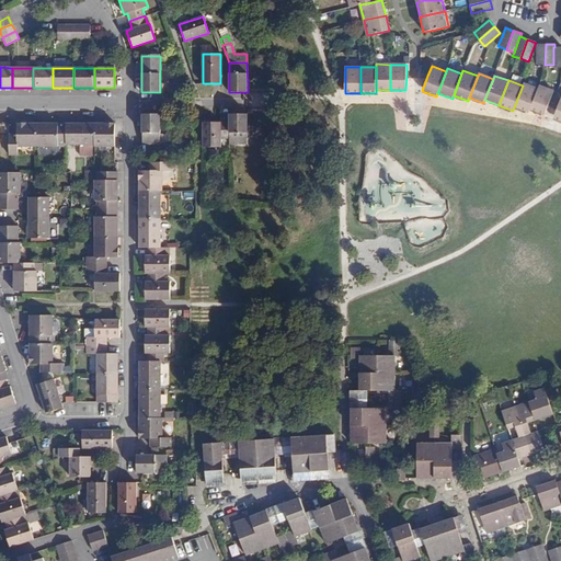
[(524,83),(523,86),(514,107),(528,113),(530,110),(538,89),(524,83)]
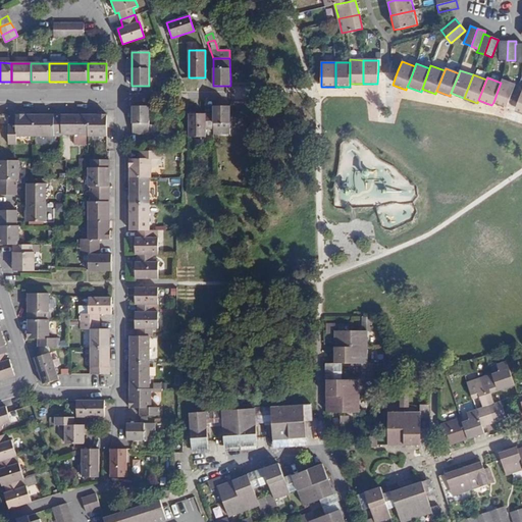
[(502,80),(501,83),(493,102),(507,107),(515,87),(515,85),(502,80)]
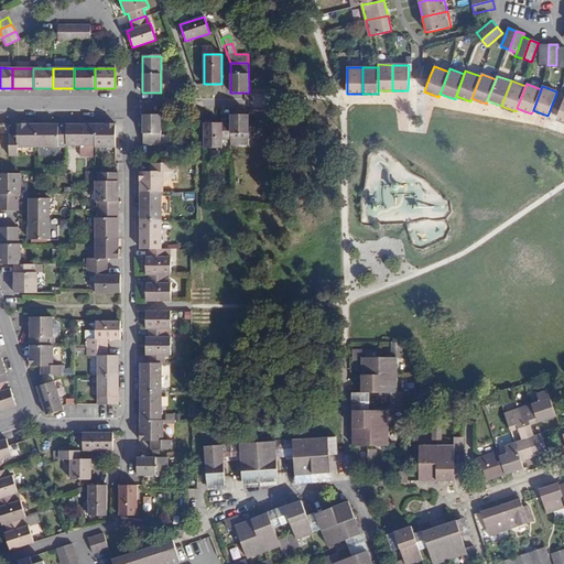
[(143,115),(143,145),(161,145),(161,122),(161,115),(143,115)]
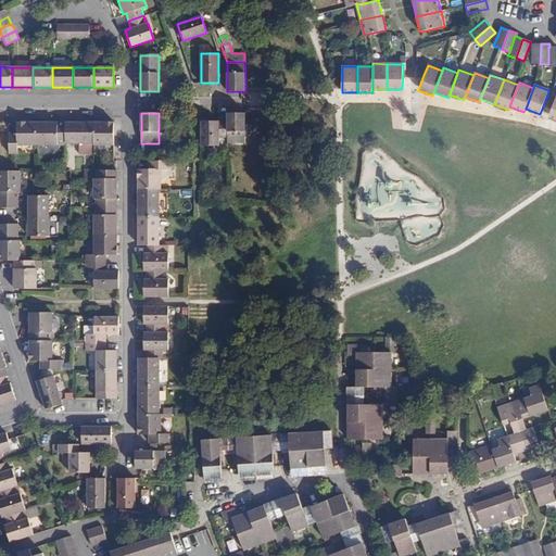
[(227,137),(227,143),(244,143),(244,122),(244,113),(227,113),(227,122),(227,137)]
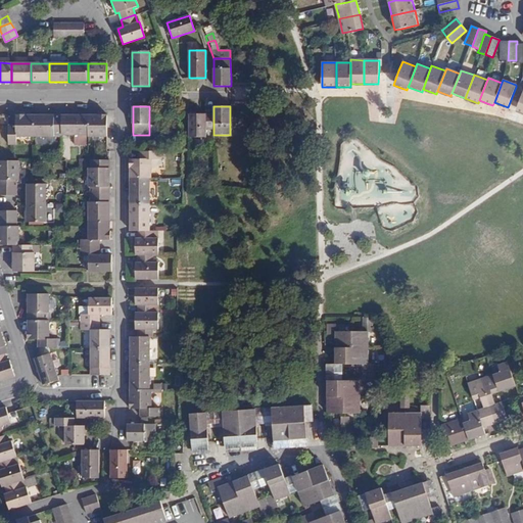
[(16,126),(8,126),(8,145),(12,145),(16,145),(16,137),(35,137),(35,115),(26,115),(26,114),(15,114),(16,126)]
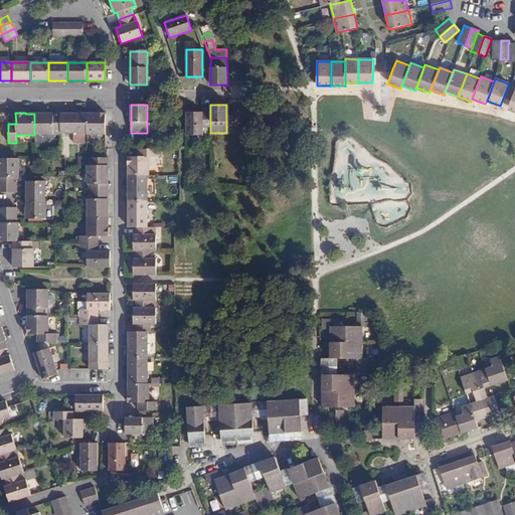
[(97,114),(87,114),(87,135),(105,135),(106,113),(97,113),(97,114)]
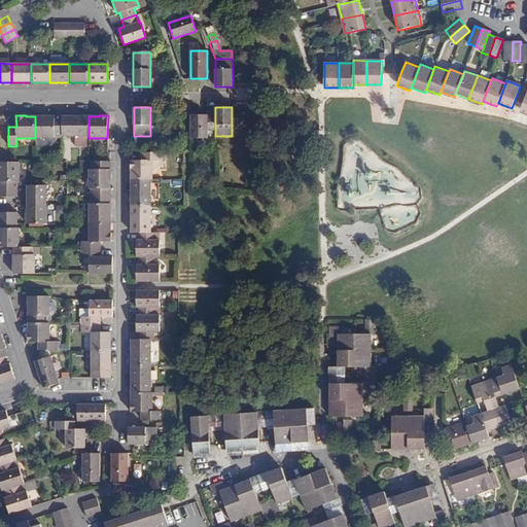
[(189,117),(189,139),(207,139),(207,130),(215,130),(215,115),(189,115),(189,117)]
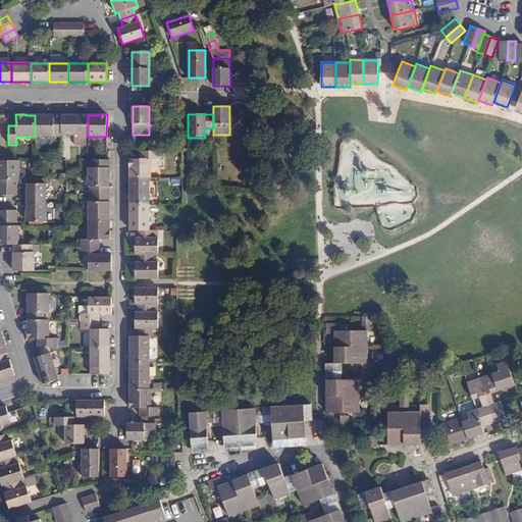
[(61,115),(35,115),(35,137),(53,137),(53,134),(61,134),(61,115)]
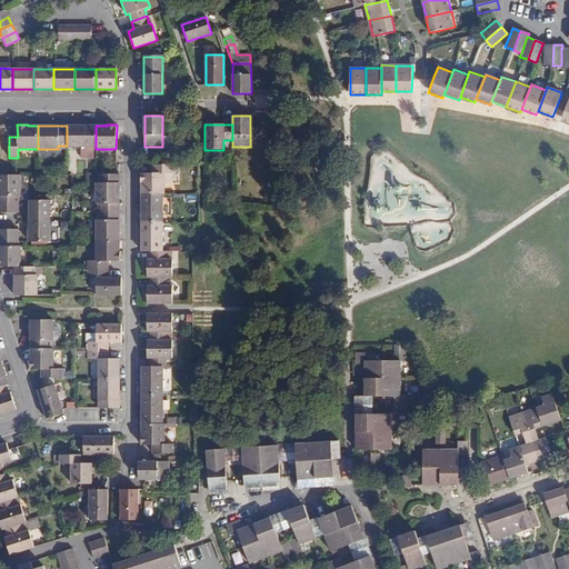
[(96,126),(67,126),(67,146),(76,146),(76,149),(96,149),(96,126)]
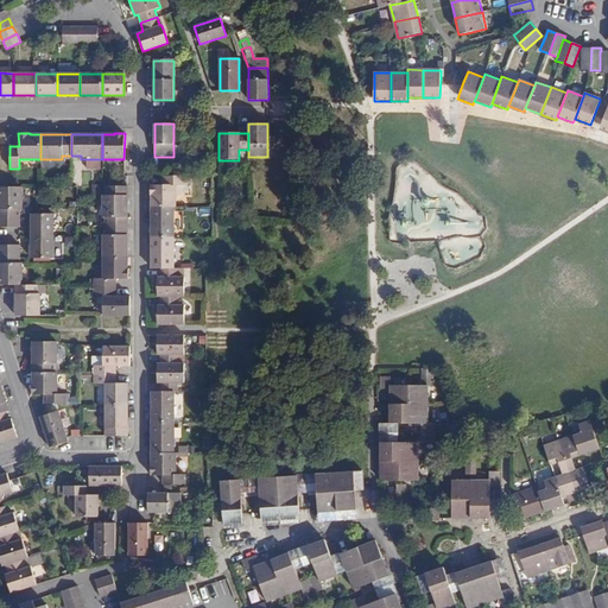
[(185,176),(163,176),(163,185),(150,185),(150,195),(151,196),(151,207),(173,207),(175,207),(176,185),(185,185),(185,176)]
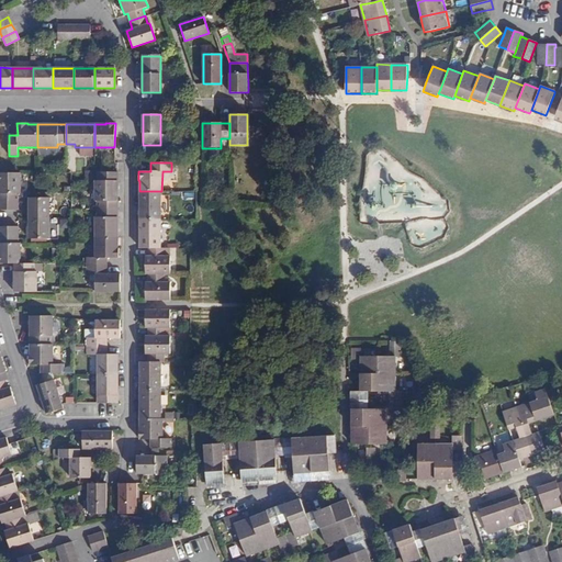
[(13,172),(0,172),(0,201),(18,202),(18,198),(18,193),(20,193),(20,172),(13,172)]
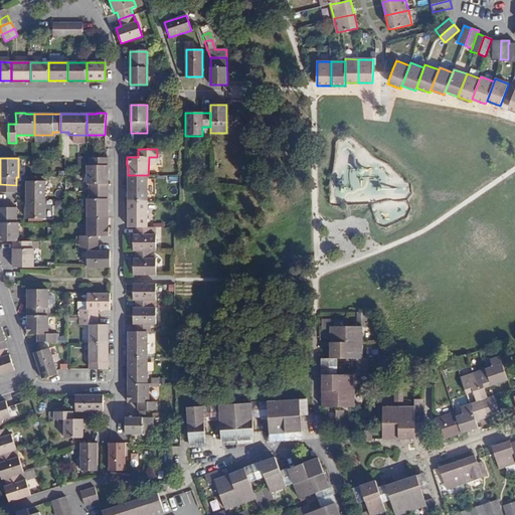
[(89,183),(89,192),(108,192),(108,165),(90,165),(87,165),(87,183),(89,183)]
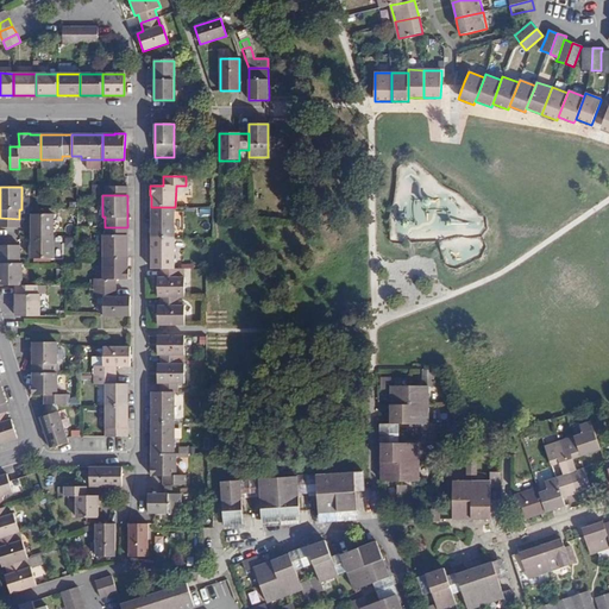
[(174,207),(151,207),(151,238),(174,238),(174,207)]
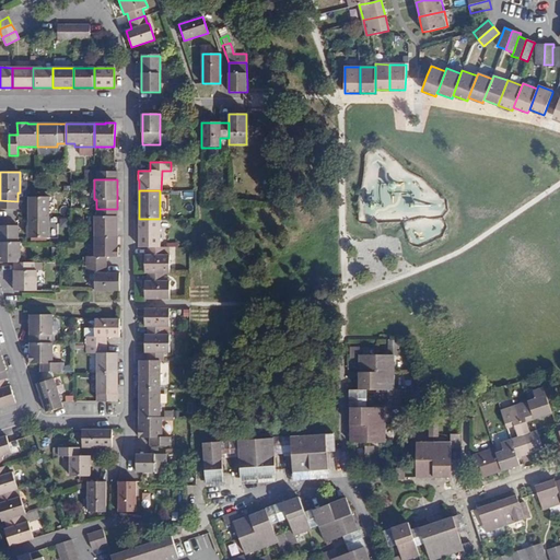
[(49,197),(28,197),(28,218),(49,218),(49,197)]
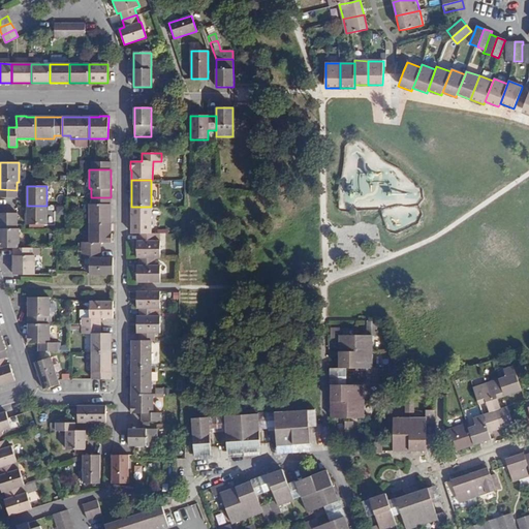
[(17,190),(0,189),(0,197),(18,197),(17,190)]
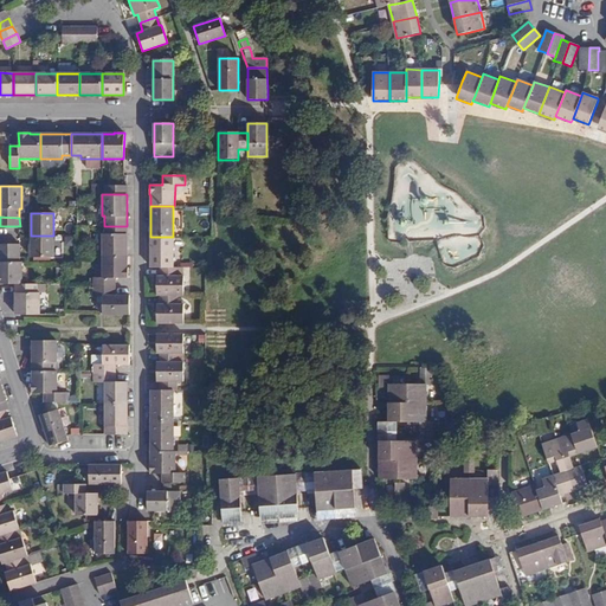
[(127,226),(104,226),(104,234),(102,234),(102,256),(127,256),(127,226)]
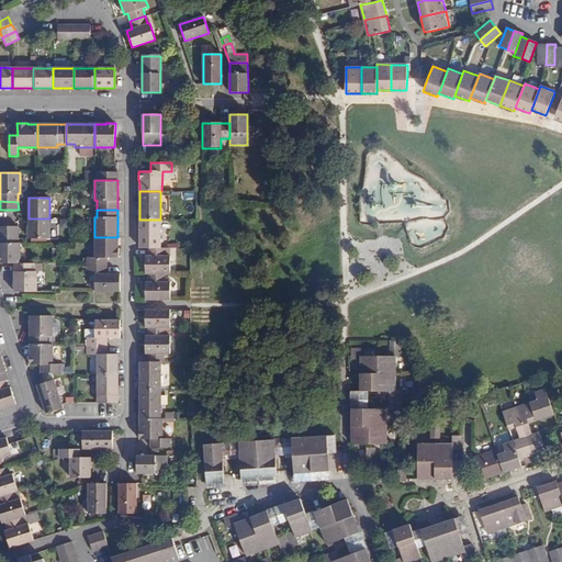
[(49,218),(29,218),(29,238),(49,238),(49,218)]
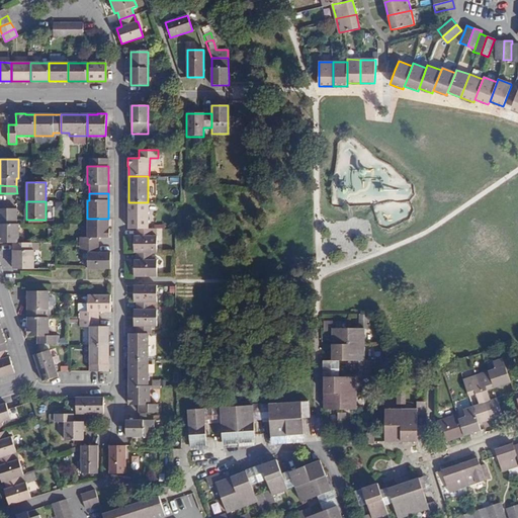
[(148,202),(128,202),(128,229),(137,229),(148,229),(148,202)]
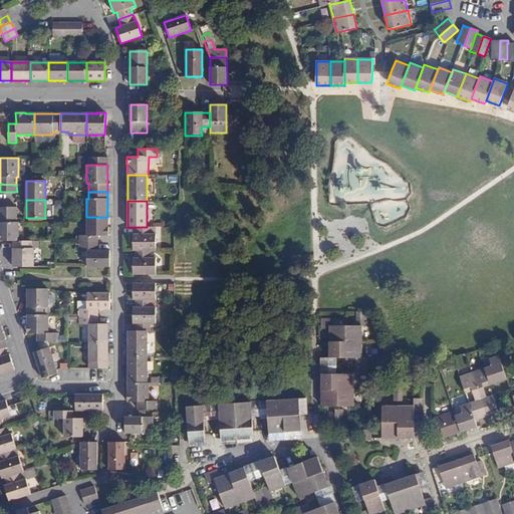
[(16,223),(16,218),(16,215),(0,214),(0,240),(13,241),(19,241),(19,223),(16,223)]
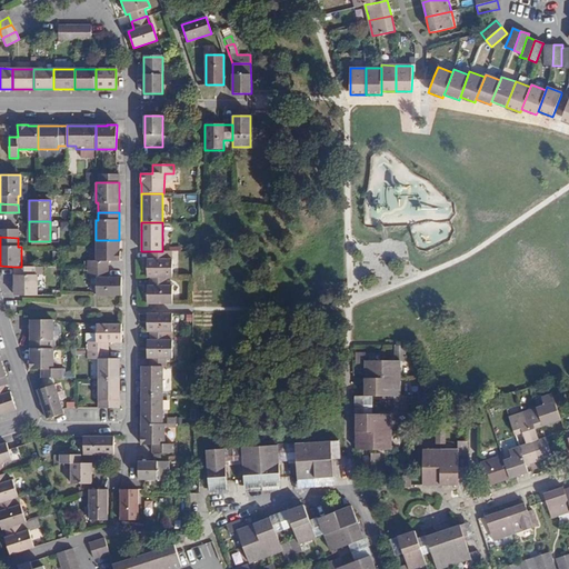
[(119,240),(96,240),(96,261),(87,261),(87,269),(108,269),(108,261),(120,261),(120,251),(119,251),(119,240)]
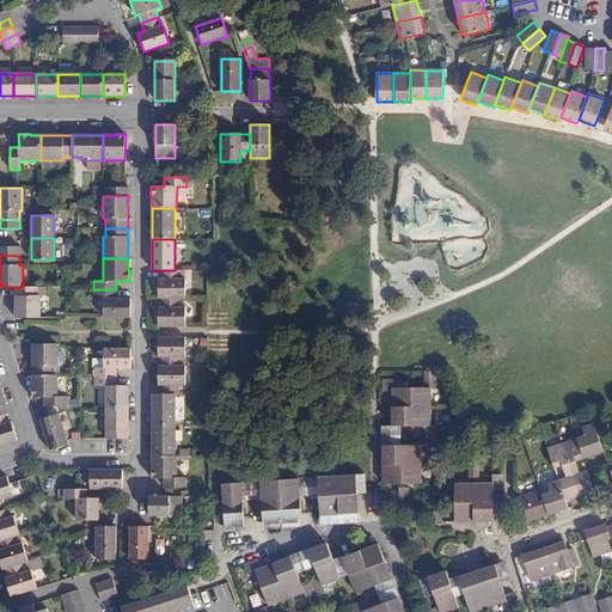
[(175,270),(161,270),(161,279),(158,279),(158,299),(161,299),(179,299),(185,299),(185,280),(179,280),(179,270),(175,270)]
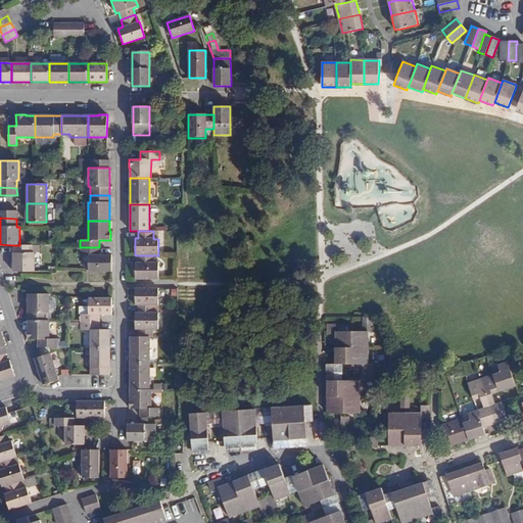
[(33,245),(19,245),(13,245),(12,272),(35,272),(35,253),(33,253),(33,245)]
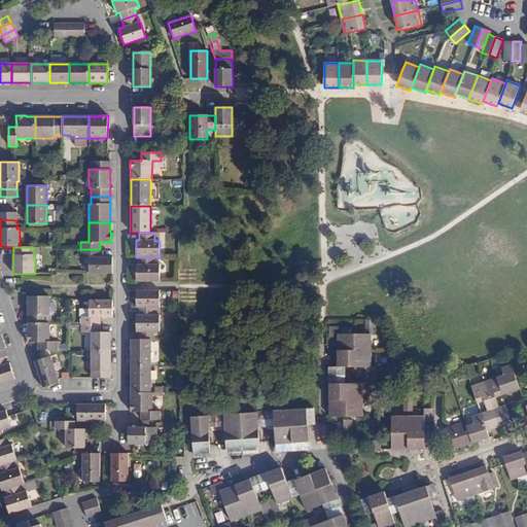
[(100,249),(80,249),(80,257),(90,257),(90,273),(112,274),(112,257),(100,257),(100,249)]
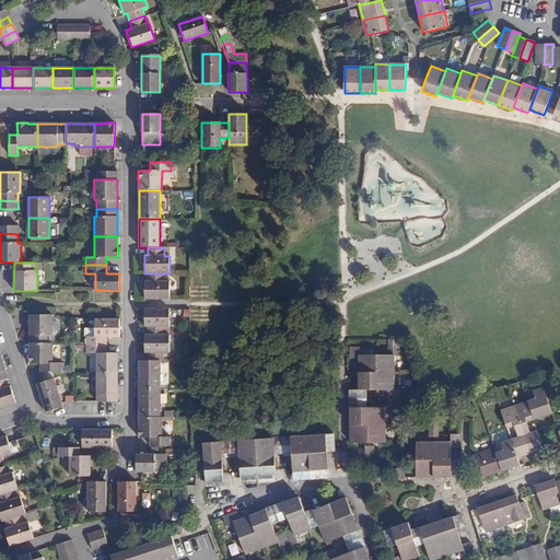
[(164,273),(148,273),(148,281),(146,281),(146,300),(170,300),(170,281),(164,281),(164,273)]
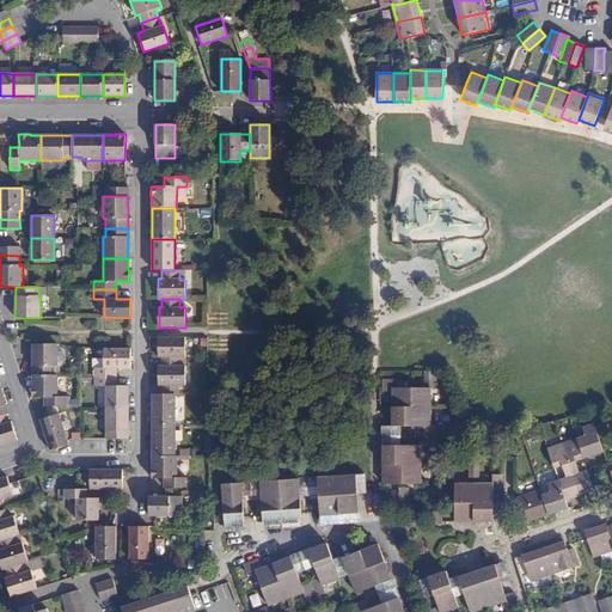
[(185,356),(185,338),(158,338),(158,357),(161,357),(161,366),(179,366),(179,356),(185,356)]
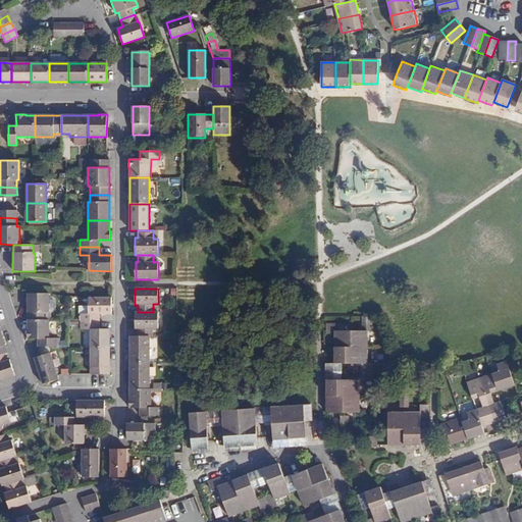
[(28,293),(28,319),(47,319),(47,311),(49,311),(49,295),(49,294),(28,293)]
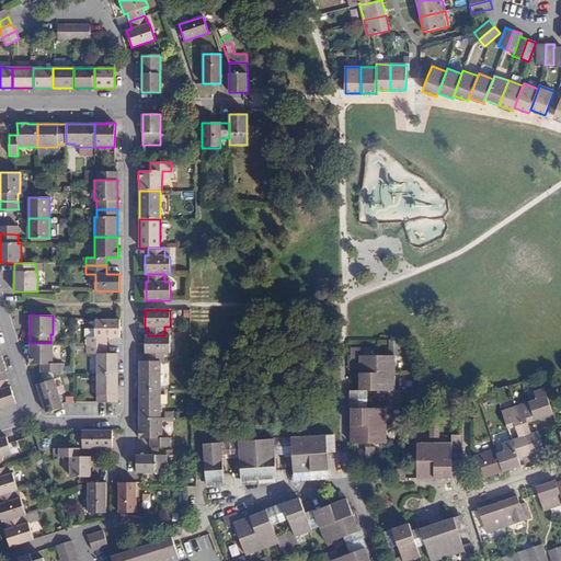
[(104,320),(94,320),(94,336),(87,336),(87,345),(107,345),(107,338),(119,338),(119,320),(104,320)]
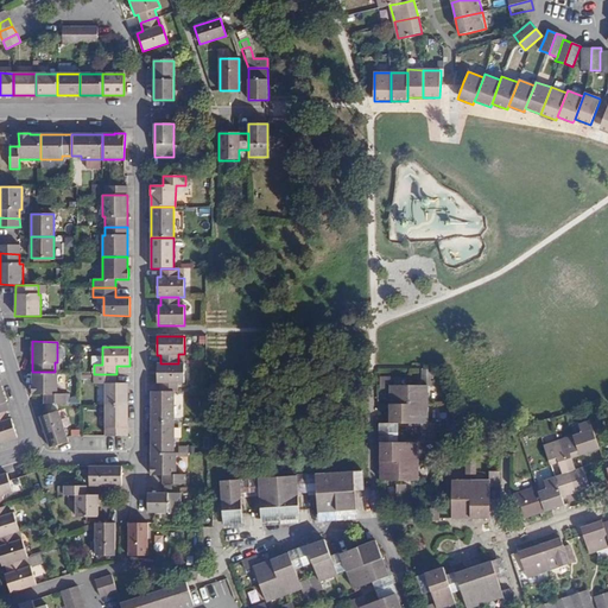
[(160,392),(173,392),(178,392),(178,382),(184,382),(184,363),(178,363),(160,363),(157,363),(157,384),(160,384),(160,392)]
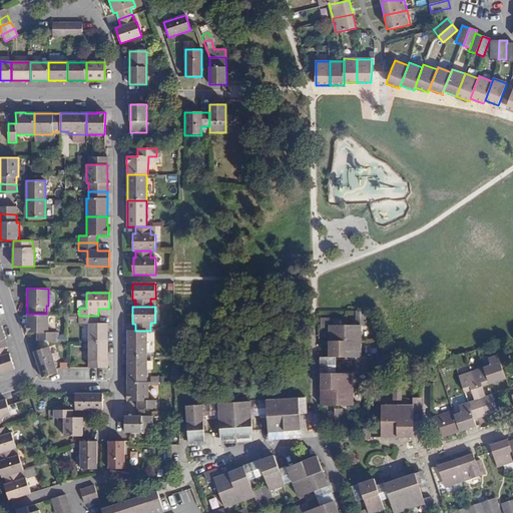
[(46,314),(27,314),(27,333),(38,333),(37,341),(57,341),(57,333),(48,333),(48,314),(46,314)]
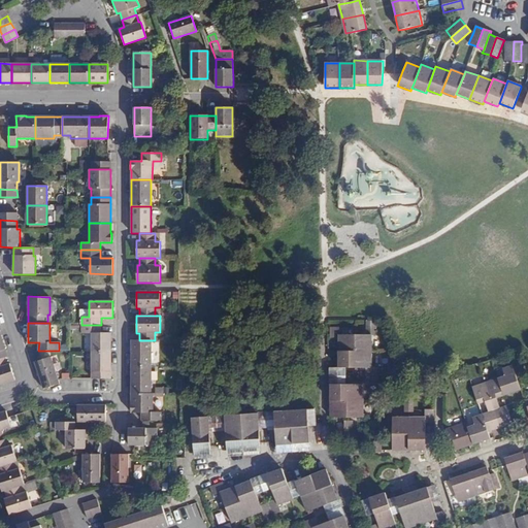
[(336,352),(337,367),(345,367),(362,367),(362,384),(377,384),(376,375),(376,367),(369,367),(369,351),(369,336),(370,336),(370,323),(361,324),(361,336),(353,336),(337,336),(337,328),(328,328),(328,341),(336,341),(336,352)]
